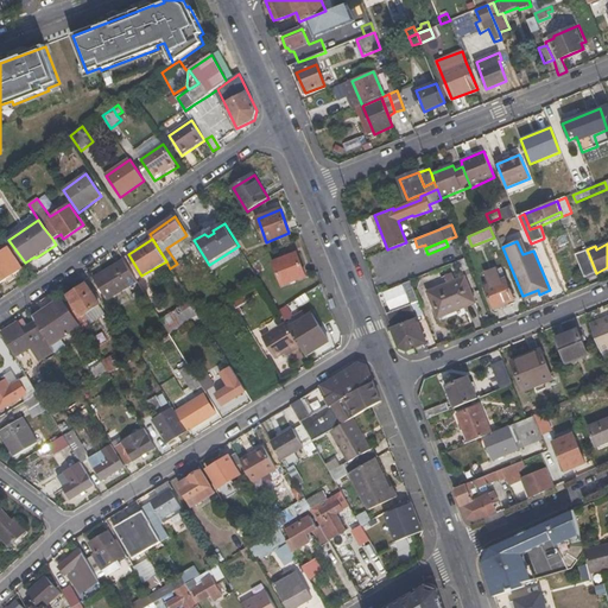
[(13,257),(8,248),(0,253),(0,283),(23,268),(14,257),(13,257)]
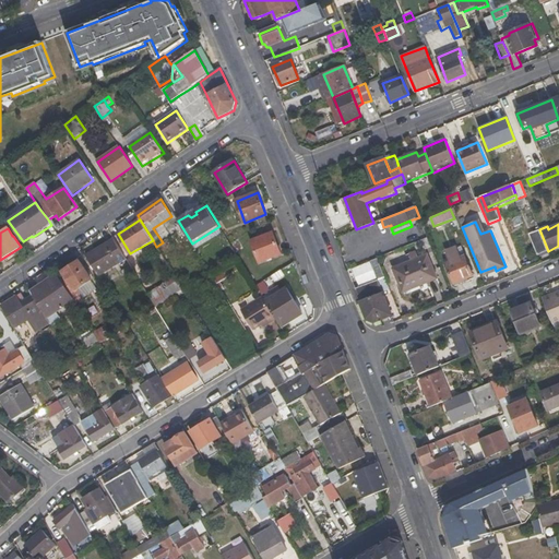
[(530,234),(538,254),(548,251),(539,229),(530,234)]
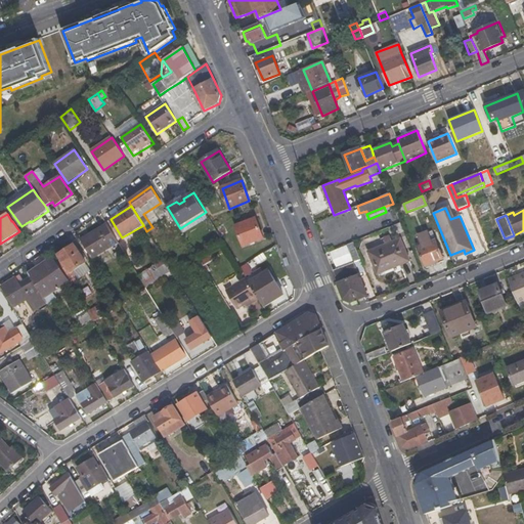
[(264,238),(256,218),(235,225),(244,247),(264,238)]
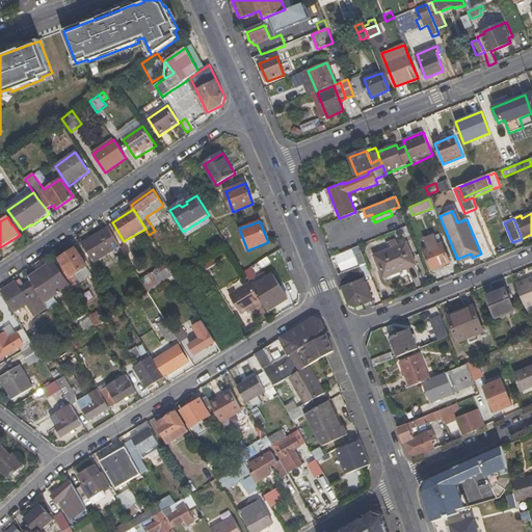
[(94,263),(120,246),(108,228),(82,243),(94,263)]
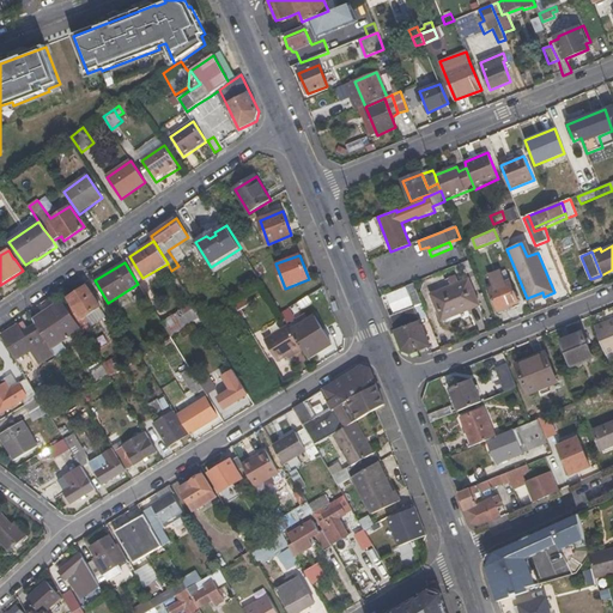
[(490,290),(499,314),(513,309),(511,305),(519,302),(509,283),(505,283),(501,269),(489,274),(493,287),(490,290)]
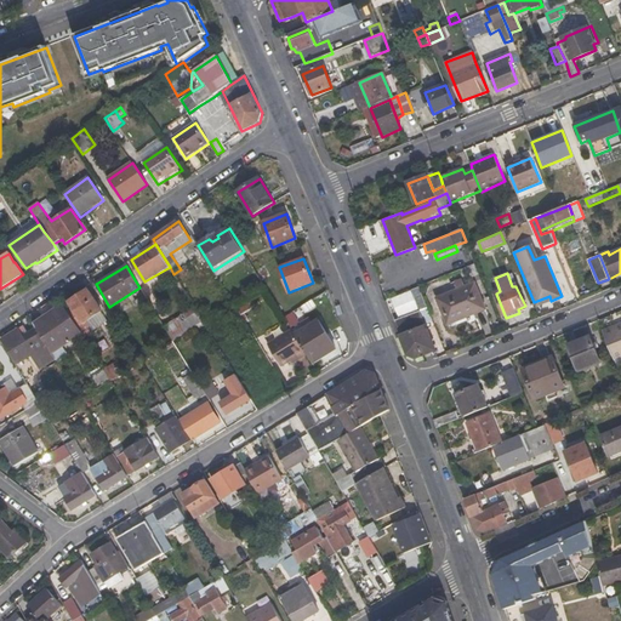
[(477,319),(474,313),(485,308),(476,284),(438,298),(448,323),(443,325),(446,331),(477,319)]
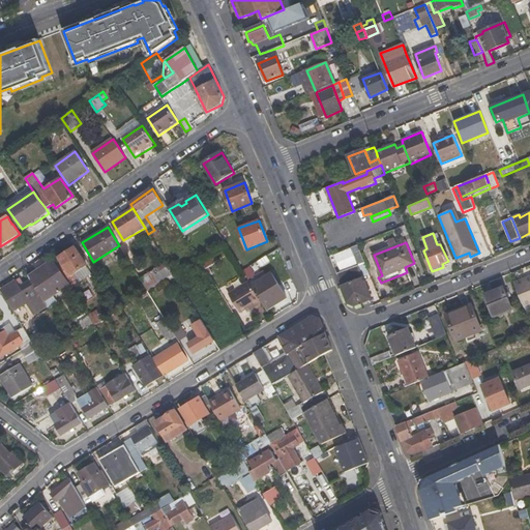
[(88,265),(76,246),(56,261),(70,283),(74,281),(71,276),(88,265)]
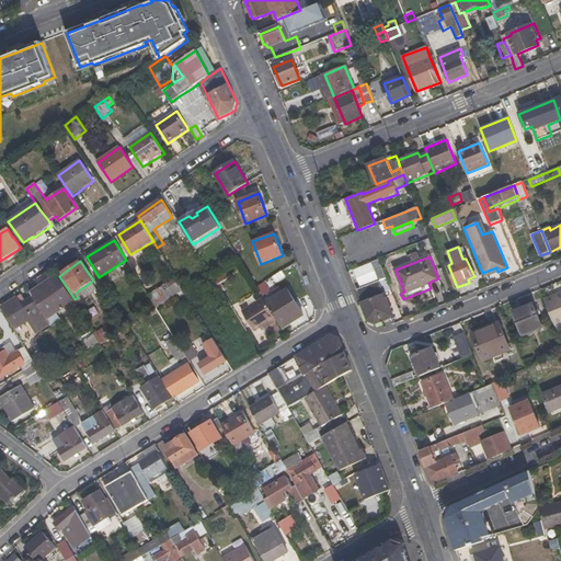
[(482,273),(484,277),(497,272),(496,267),(482,273)]
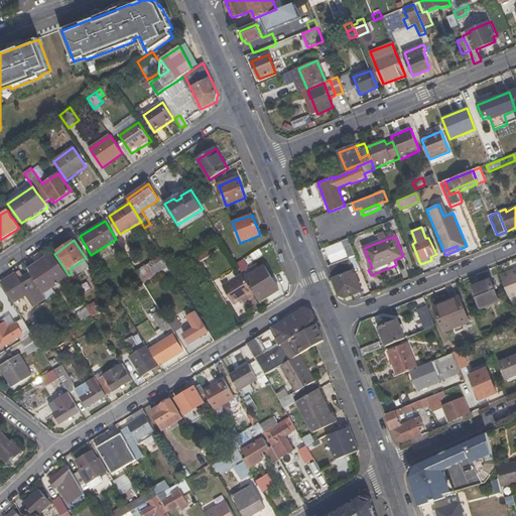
[(201,273),(205,270),(194,252),(189,255),(191,259),(201,273)]
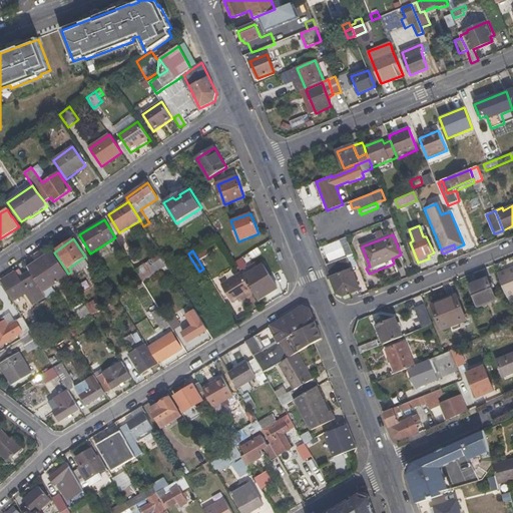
[(54,252),(28,270),(30,273),(42,292),(68,276),(68,274),(54,252)]
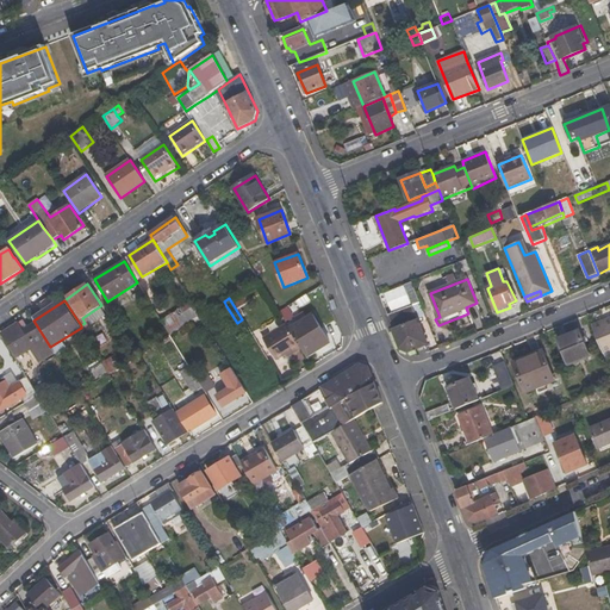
[(427,344),(412,304),(387,315),(402,349),(409,352),(427,344)]
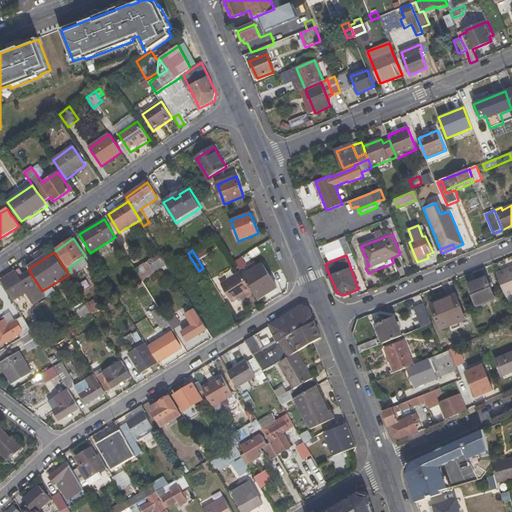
[(241,271),(247,267),(242,257),(235,262),(241,271)]
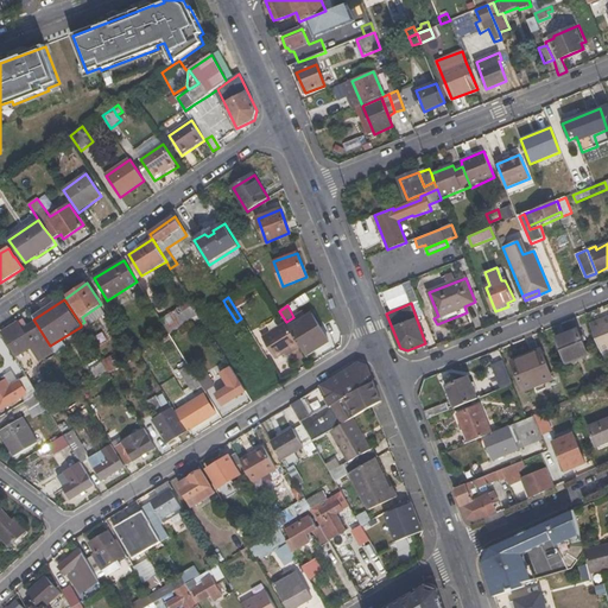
[(171,314),(163,320),(170,335),(179,328),(171,314)]
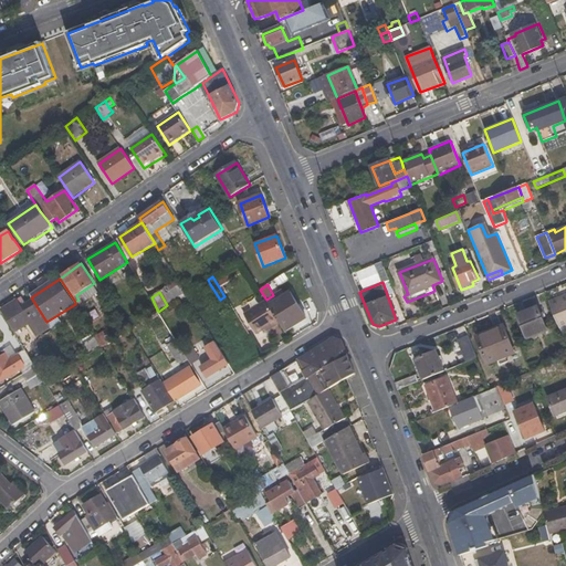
[(306,317),(291,292),(269,305),(281,323),(285,331),(306,317)]
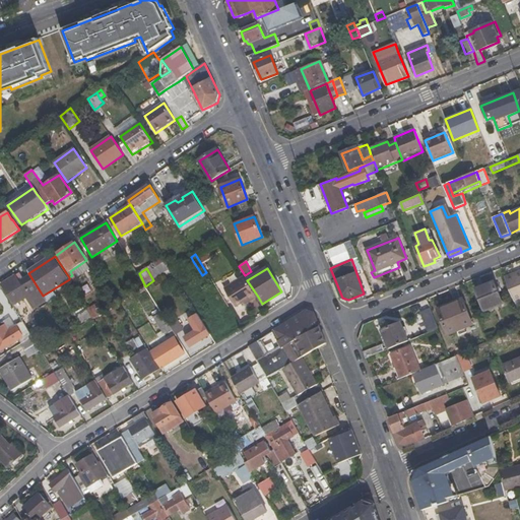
[(519,275),(519,271),(505,277),(506,281),(519,275)]
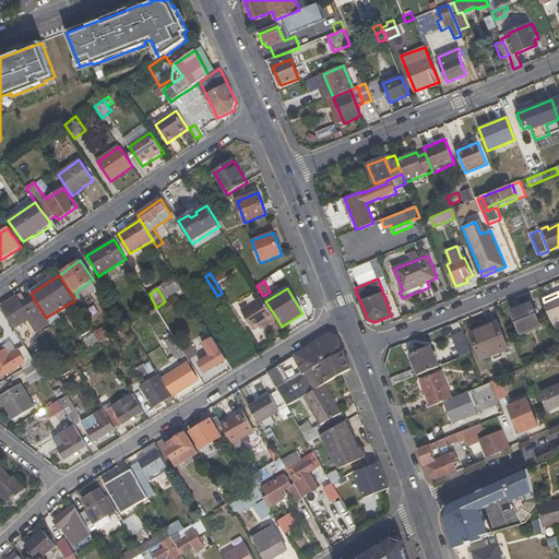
[(37,333),(50,325),(46,318),(33,297),(25,301),(23,298),(20,300),(18,296),(1,307),(11,322),(19,318),(21,324),(30,320),(37,333)]
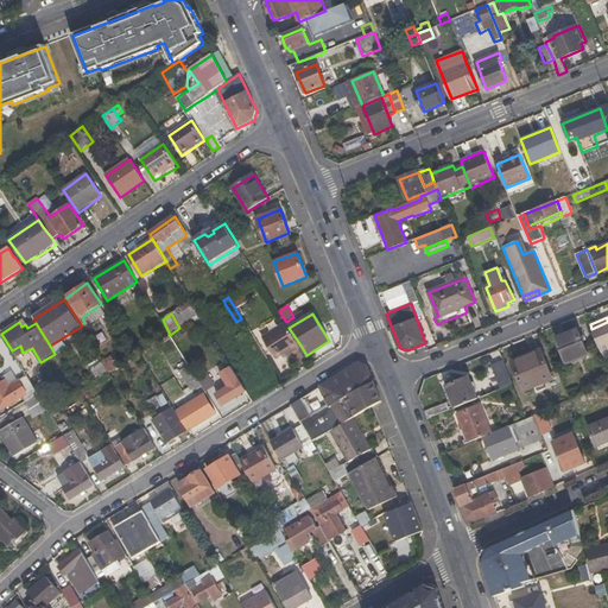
[(607,322),(591,329),(602,354),(607,350),(607,322)]
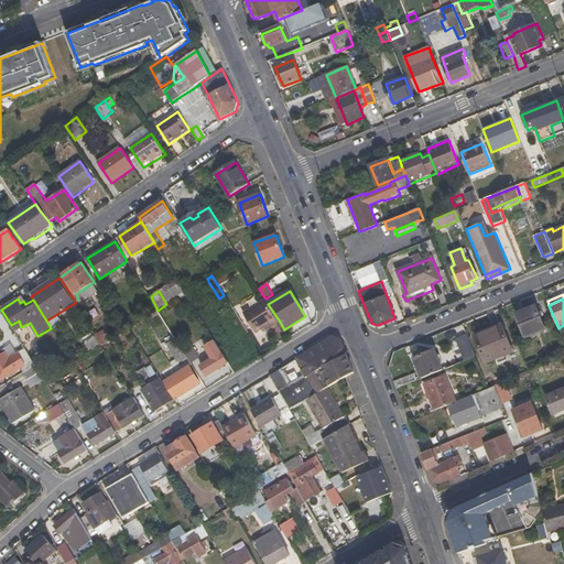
[(148,316),(158,311),(151,301),(142,306),(148,316)]
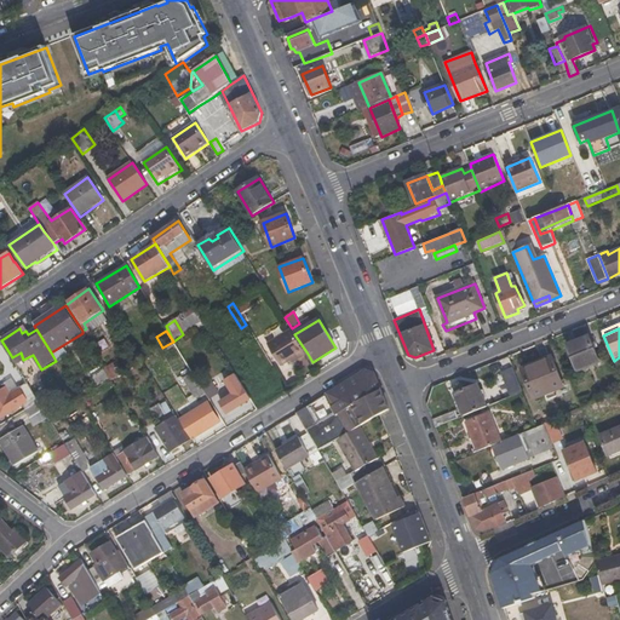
[(308,354),(294,334),(292,331),(269,344),(282,366),(296,356),(298,360),(308,354)]
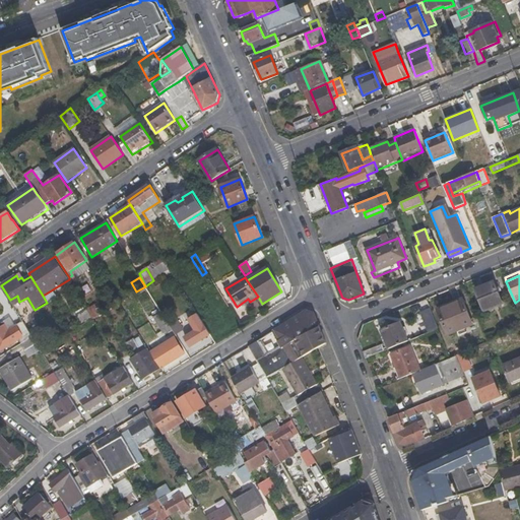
[(476,289),(484,310),(502,303),(495,282),(476,289)]
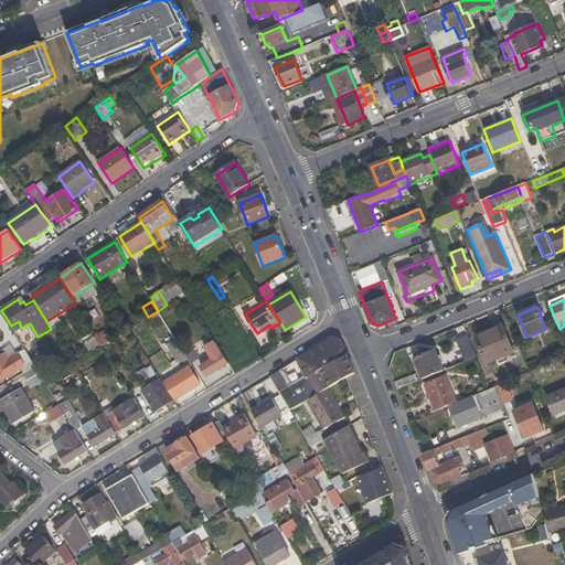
[(21,328),(19,321),(11,326),(14,332),(21,328)]
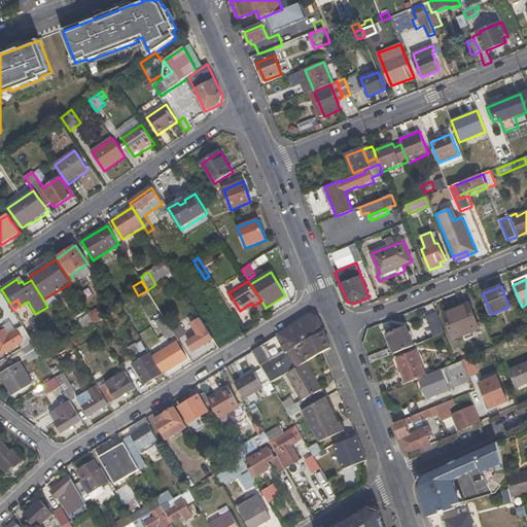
[(445,316),(454,339),(479,328),(468,305),(451,311),(451,313),(445,316)]
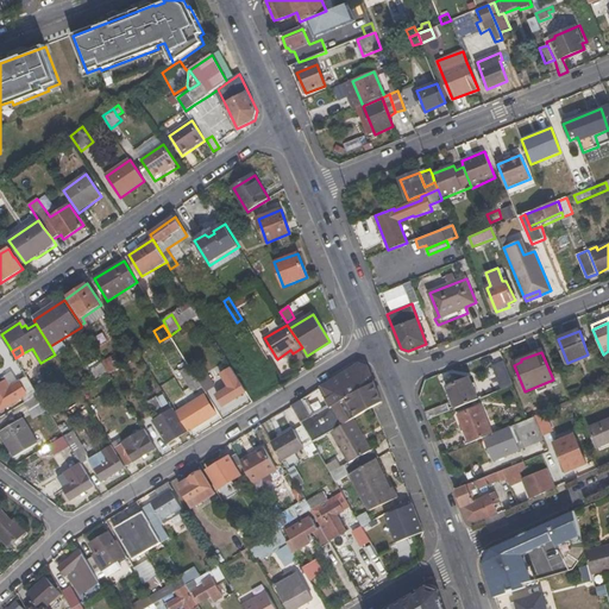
[(118,368),(111,357),(104,362),(111,372),(118,368)]
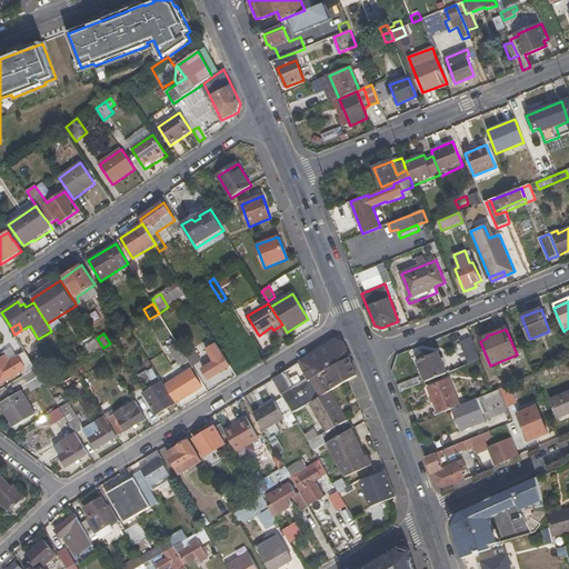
[(468,365),(480,359),(471,337),(459,342),(468,365)]
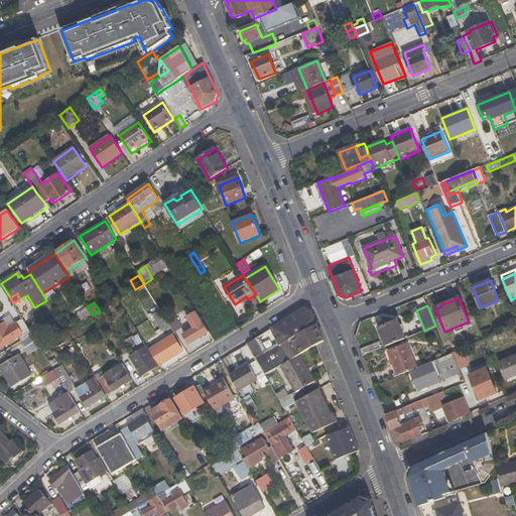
[(317,346),(325,341),(312,309),(304,308),(273,328),(282,345),(262,357),(259,351),(262,349),(256,339),(247,345),(256,361),(265,376),(280,367),(300,356),(317,346)]
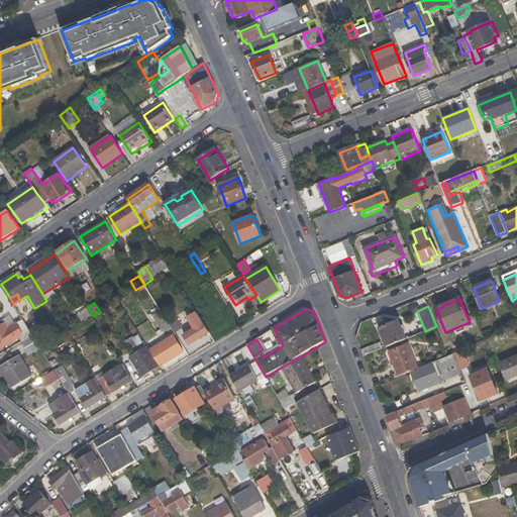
[(161,311),(152,316),(161,329),(169,324),(161,311)]
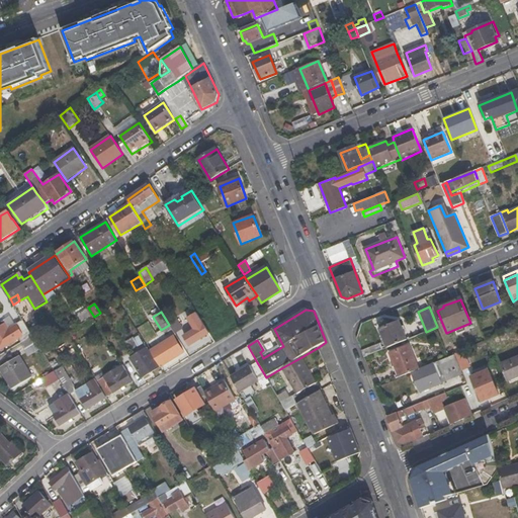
[(189,345),(190,346),(210,333),(198,314),(188,321),(193,329),(184,334),(179,326),(172,330),(184,348),(189,345)]
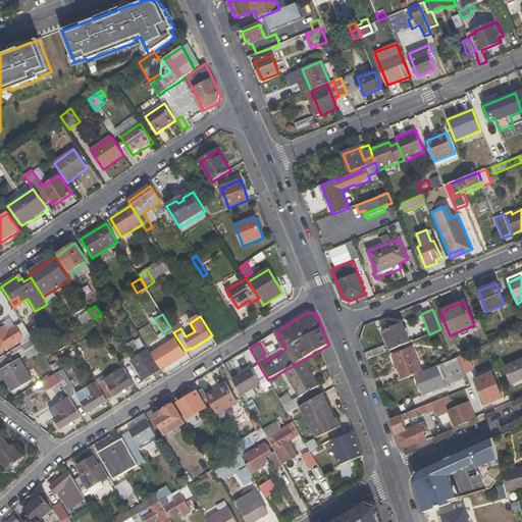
[(24,338),(19,342),(21,346),(33,337),(28,329),(23,323),(17,327),(24,338)]
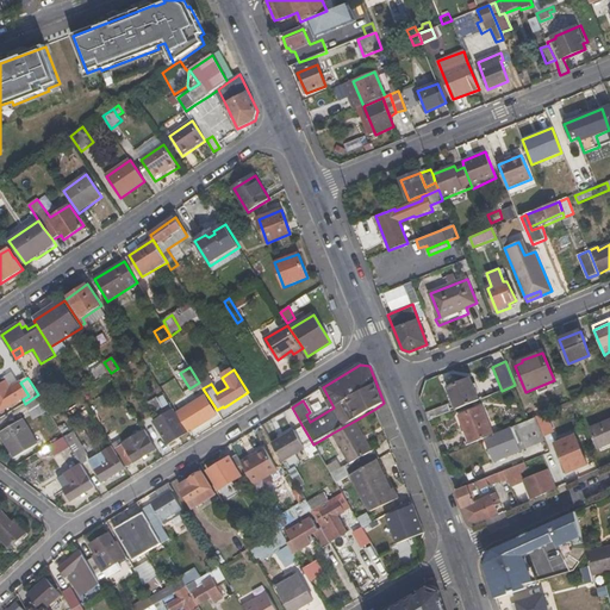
[(470,379),(448,388),(456,409),(479,400),(470,379)]
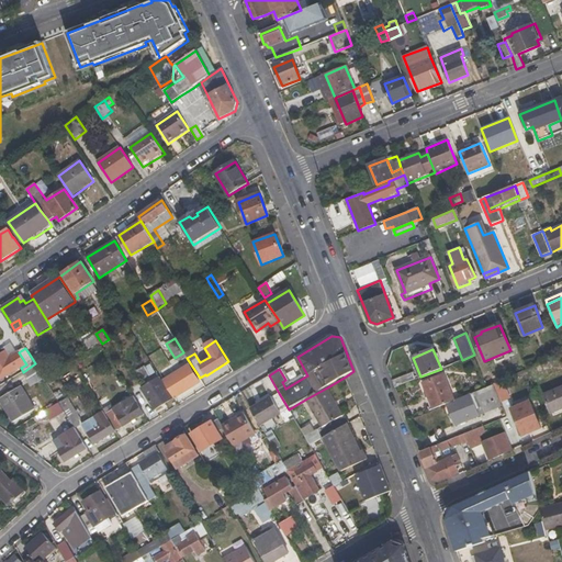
[(0,353),(0,381),(21,368),(26,364),(19,352),(18,351),(10,356),(7,350),(0,353)]
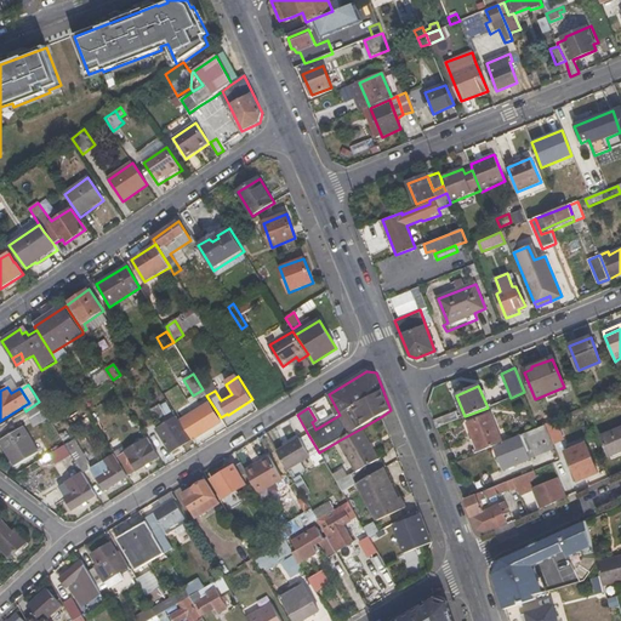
[(38,389),(33,392),(39,402),(44,410),(46,414),(52,410),(55,408),(44,389),(40,392),(38,389)]
